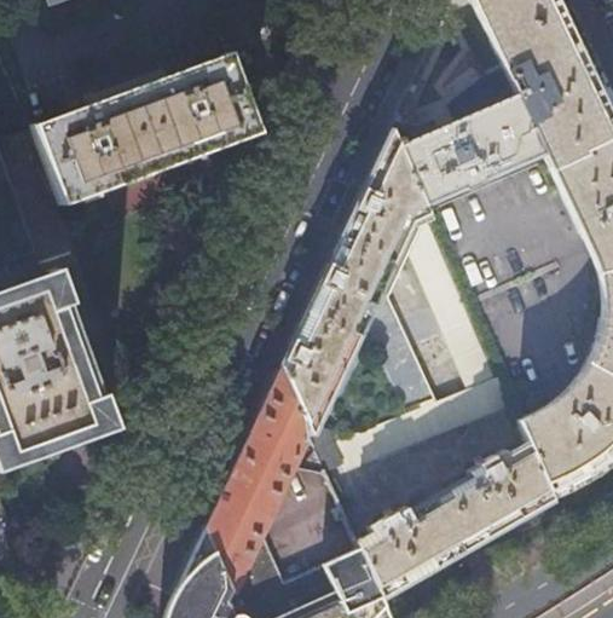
[(522,420),(532,442),(553,489),(596,465),(609,455),(612,452),(612,108),(562,0),(478,0),(520,90),(515,91),(544,151),(548,149),(603,269),(608,286),(611,300),(609,313),(606,328),(600,344),(591,361),(574,386),(564,396),(537,413),(522,420)]
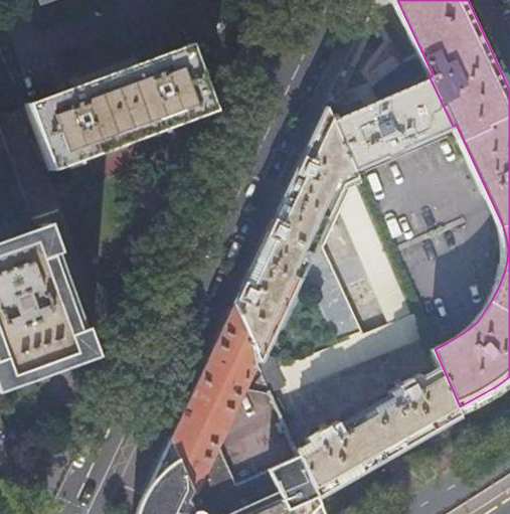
[(212,113),(215,112),(191,43),(188,44),(189,50),(31,108),(29,103),(25,104),(49,170),(53,169),(51,162),(209,106),(212,113)]
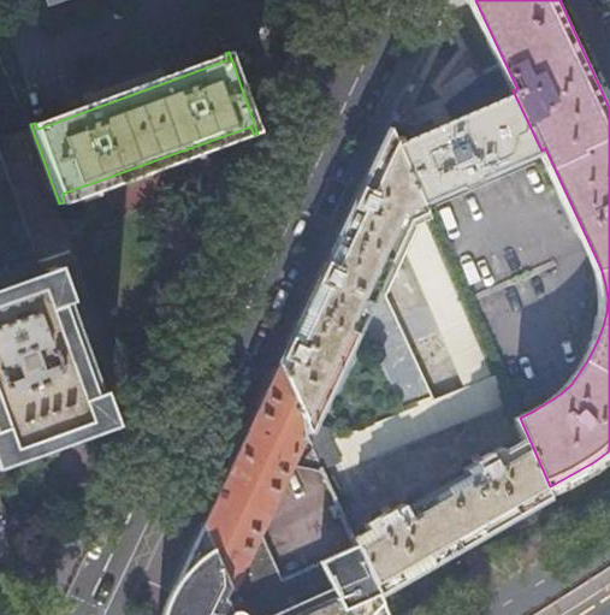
[(402,132),(396,136),(426,203),(542,151),(513,90),(406,141),(402,132)]
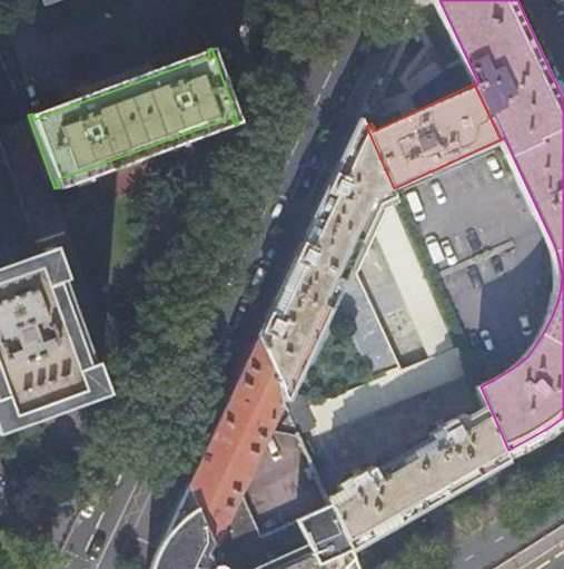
[(366,126),(363,119),(335,179),(282,292),(260,337),(290,410),(300,432),(317,425),(320,433),(473,369),(396,196),(394,188),(366,126)]
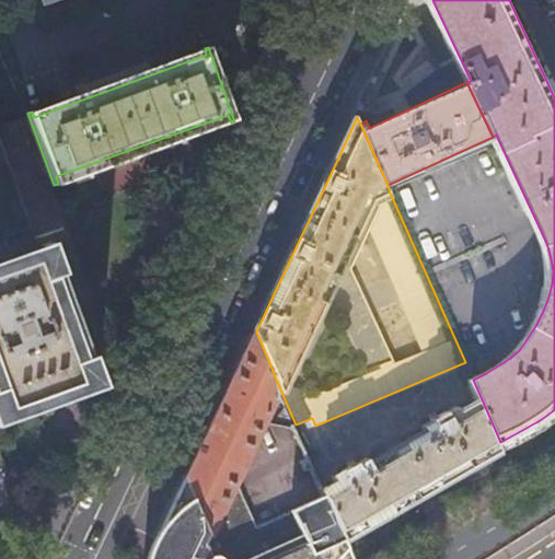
[(0,414),(95,381),(99,388),(103,386),(91,356),(84,358),(54,277),(61,275),(49,242),(45,244),(48,252),(15,265),(6,236),(33,225),(0,130),(0,414)]
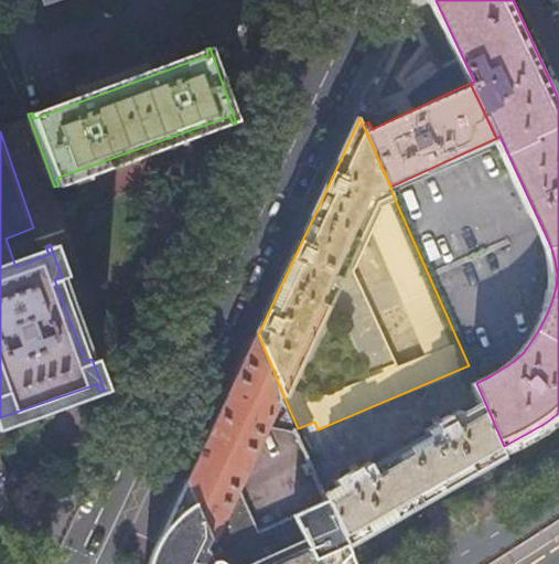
[(204,447),(189,480),(215,538),(240,483),(269,423),(279,402),(288,406),(258,334),(236,381),(224,406),(204,447)]
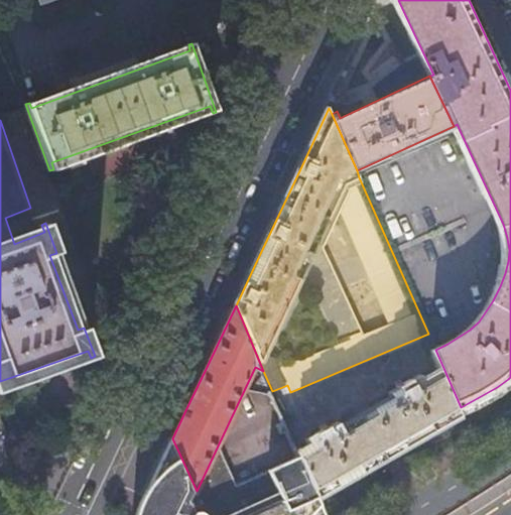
[(313,441),(298,451),(299,455),(321,496),(464,414),(461,407),(443,368),(424,378),(421,373),(407,381),(405,379),(398,383),(400,385),(393,389),(396,395),(341,426),(338,421),(323,429),(321,426),(315,429),(317,432),(310,436),(313,441)]
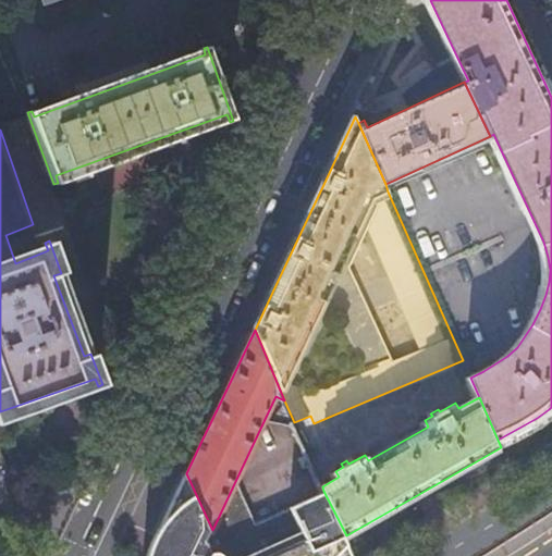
[(237,477),(212,530),(186,473),(166,518),(148,555),(304,555),(280,510),(259,520),(237,477)]
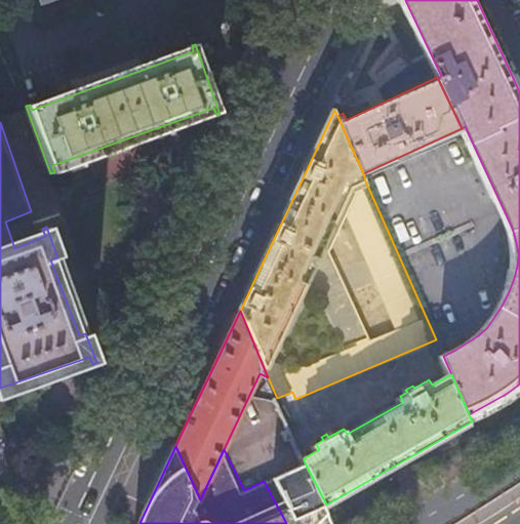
[(264,481),(286,523),(292,523),(326,505),(305,462),(264,481)]
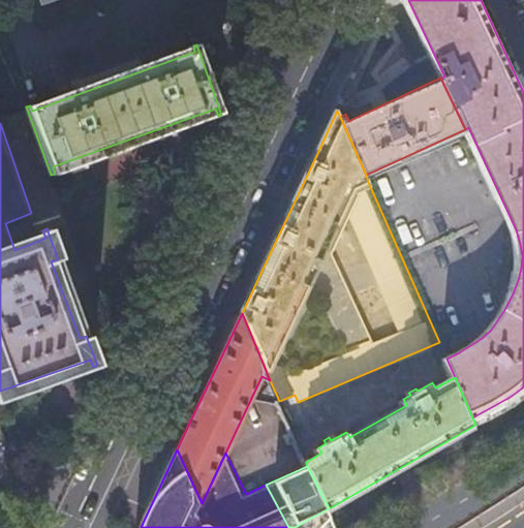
[(337,527),(329,508),(295,527),(337,527)]
